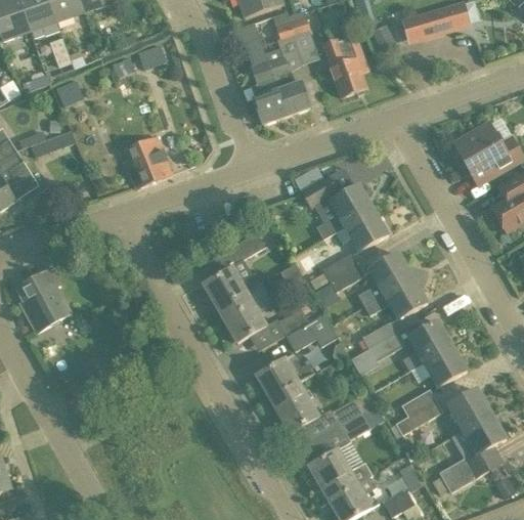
[(0,28),(5,42),(33,32),(20,0),(0,0),(0,28)]
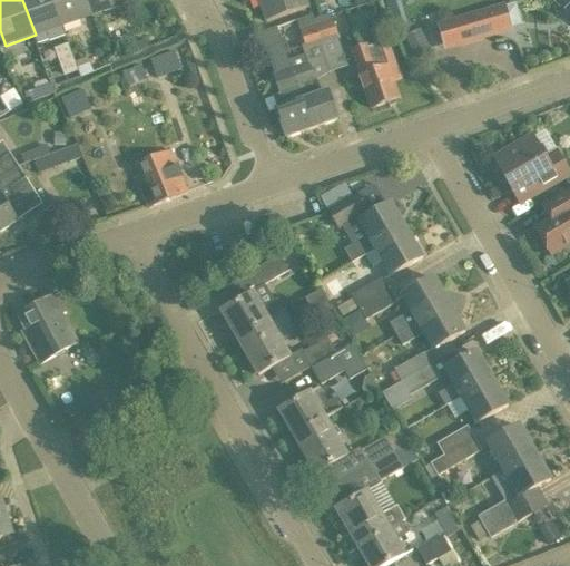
[(22,0),(36,35),(65,25),(56,0),(22,0)]
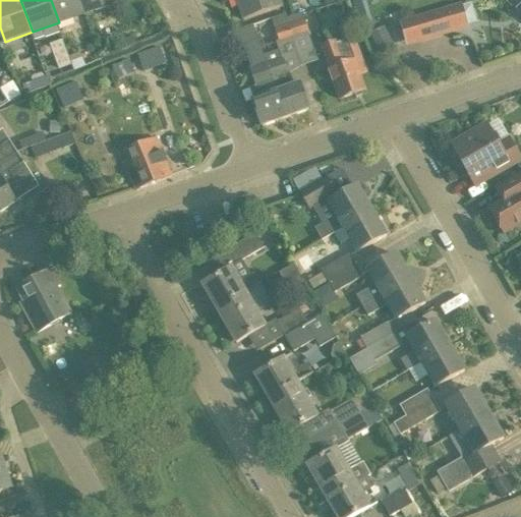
[(51,0),(59,22),(87,13),(81,0),(51,0)]
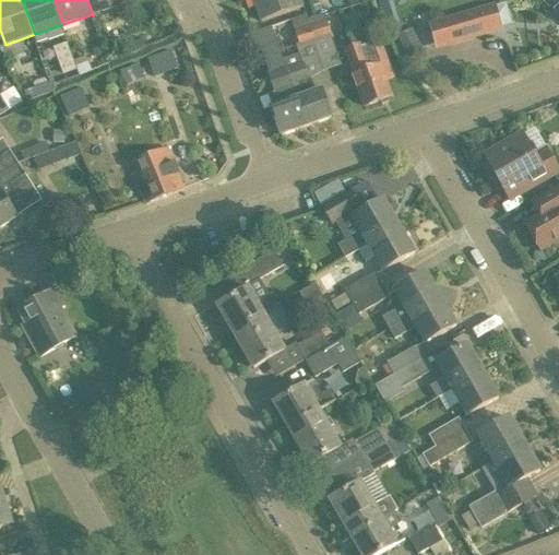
[(87,0),(93,14),(122,4),(120,0),(87,0)]
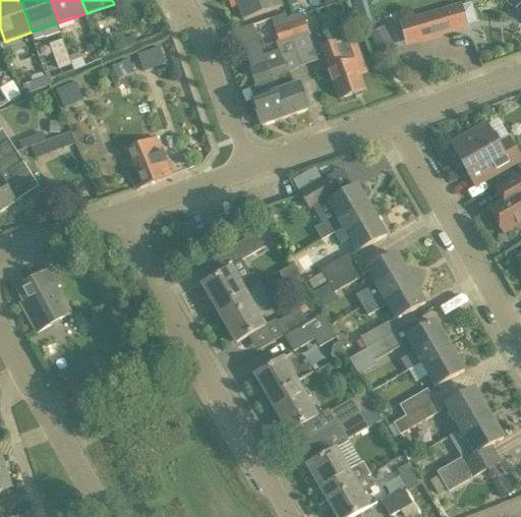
[(238,0),(245,18),(284,5),(282,0),(238,0)]
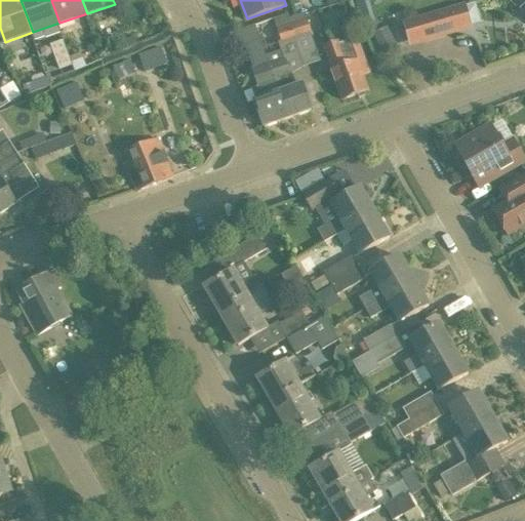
[(409,44),(473,26),(466,0),(402,18),(409,44)]
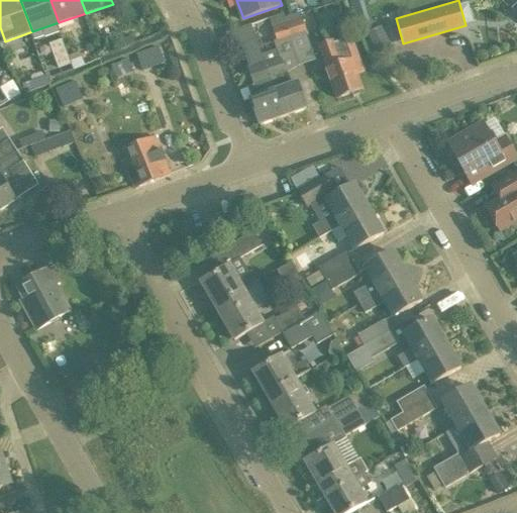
[(269,15),(277,37),(290,32),(284,15),(285,14),(284,10),(269,15)]
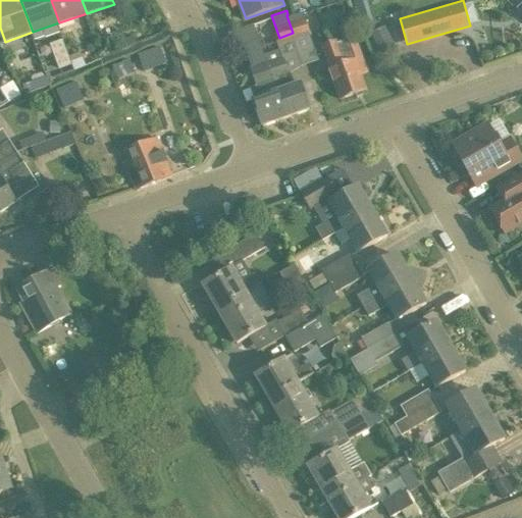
[(286,15),(293,33),(308,28),(303,10),(288,14),(286,15)]
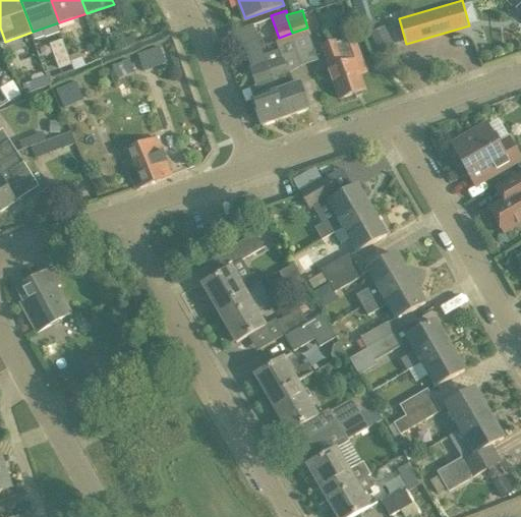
[(232,45),(257,36),(252,21),(227,31),(232,45)]
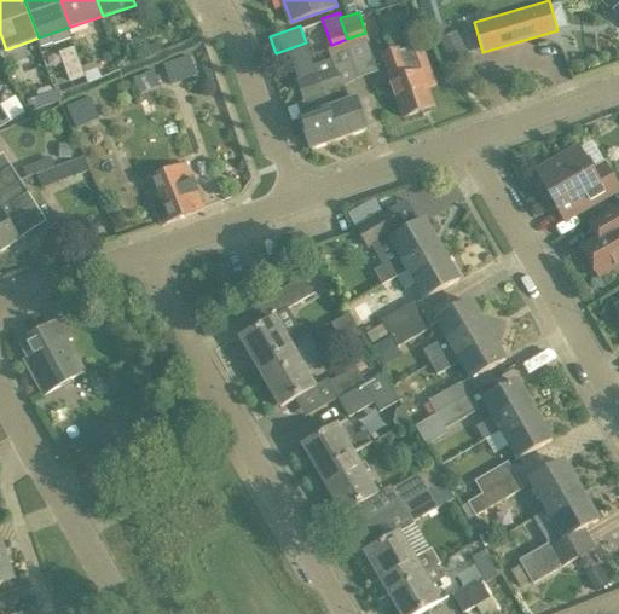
[(455,62),(469,54),(457,30),(441,38),(455,62)]
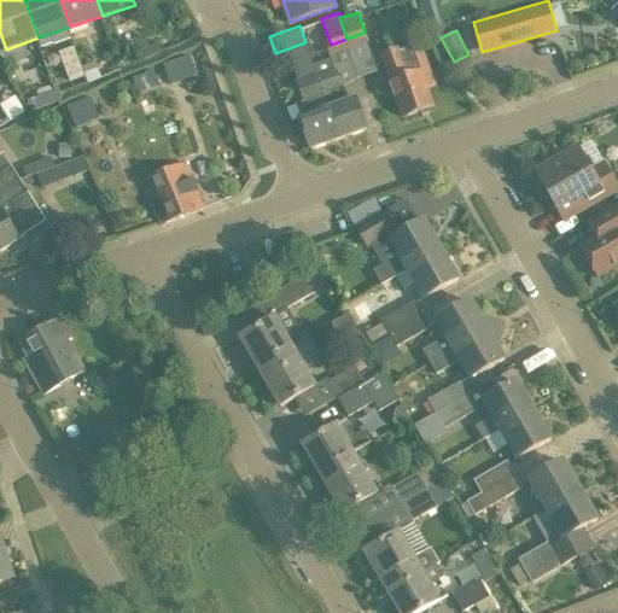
[(73,77),(87,71),(75,41),(60,47),(73,77)]
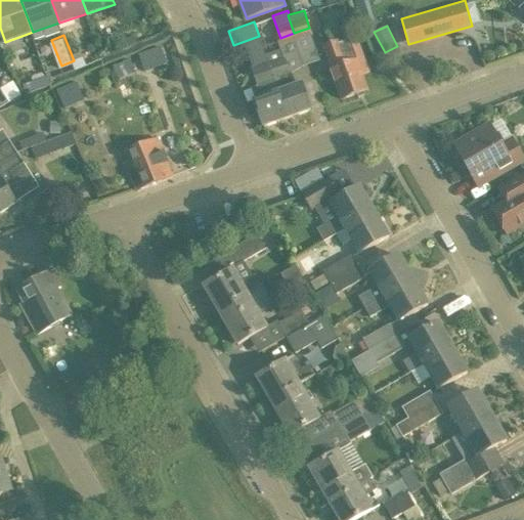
[(343,99),(368,91),(362,75),(369,72),(356,36),(339,42),(325,47),(335,70),(333,71),(343,99)]
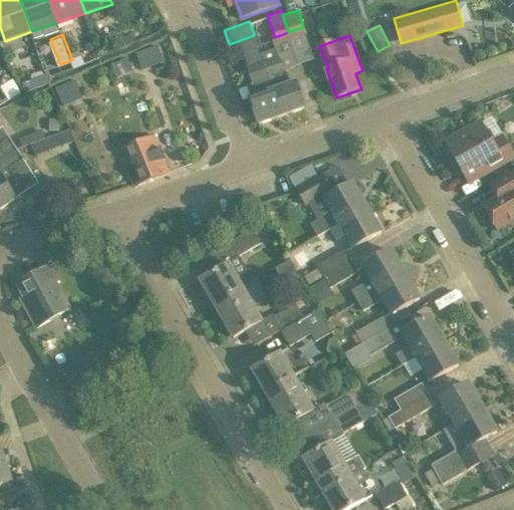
[(270,79),(286,73),(275,37),(256,43),(263,62),(264,62),(270,79)]
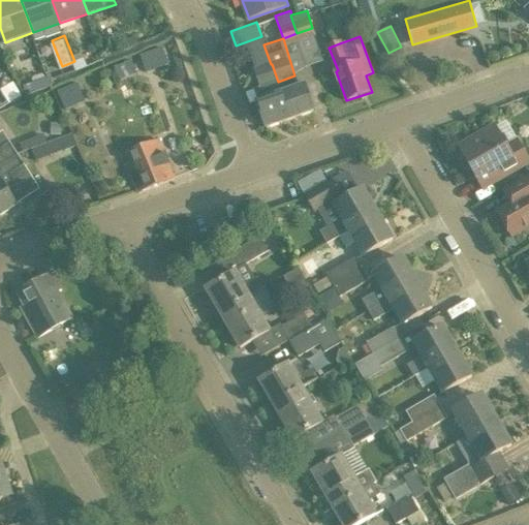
[(145,69),(168,62),(162,43),(138,51),(145,69)]
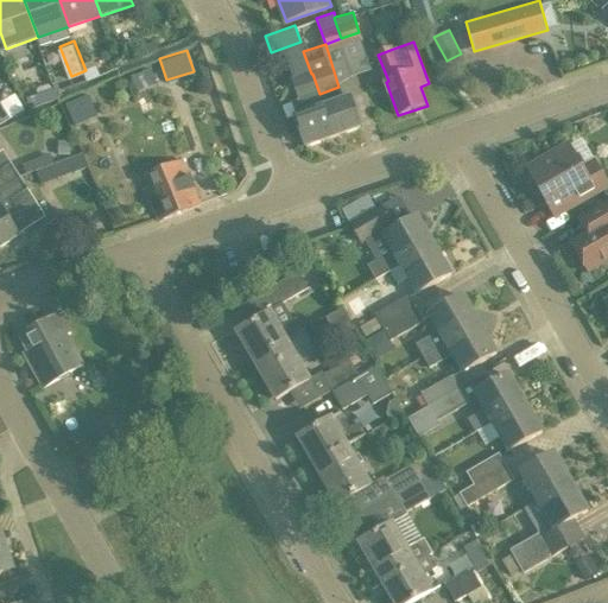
[(144,89),(158,83),(151,67),(137,73),(144,89)]
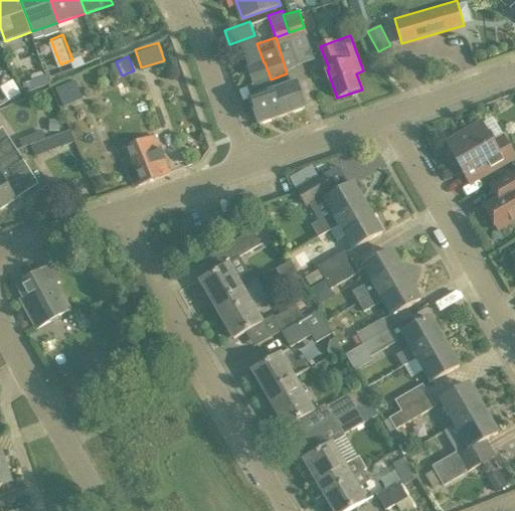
[(255,84),(271,79),(265,62),(264,62),(249,67),(255,84)]
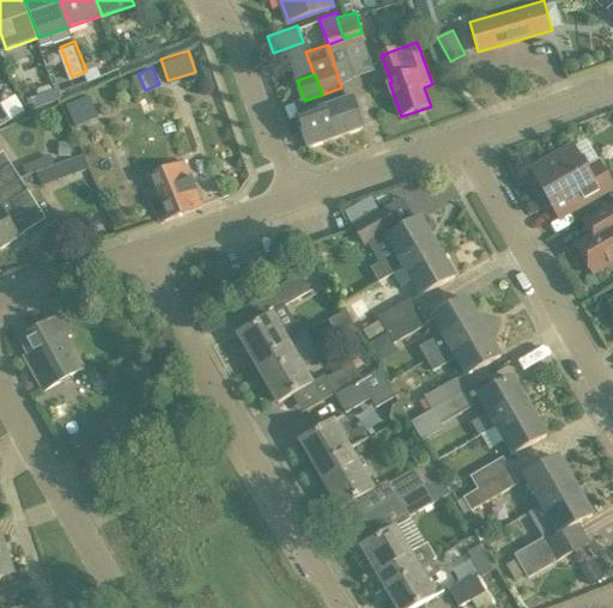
[(76,125),(98,115),(87,91),(65,102),(76,125)]
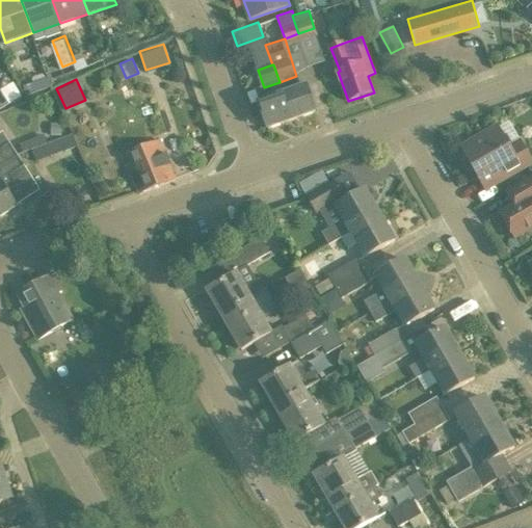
[(284,94),(292,120),(317,110),(309,85),(284,94)]
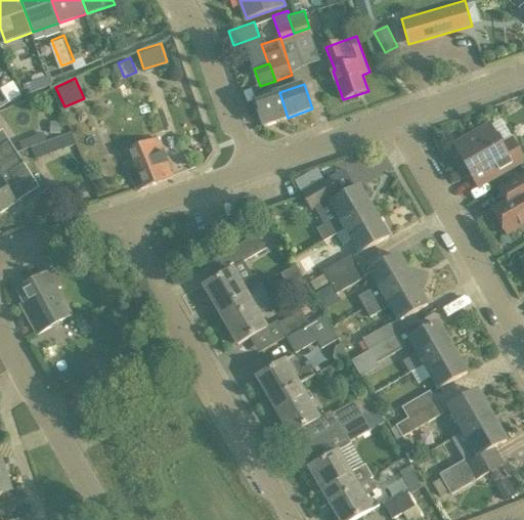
[(263,126),(288,118),(279,92),(255,100),(263,126)]
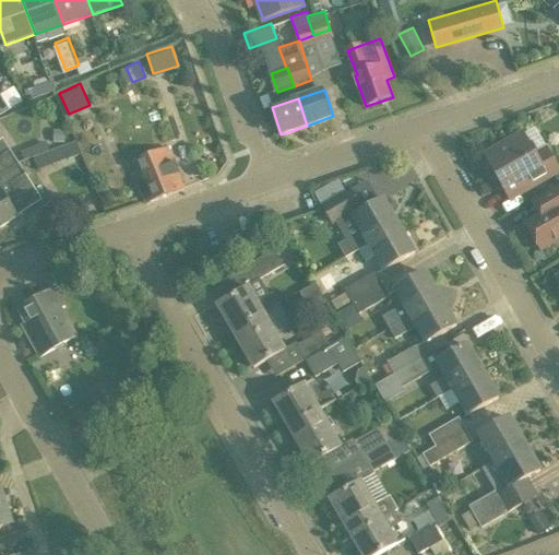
[(534,155),(521,134),(485,155),(511,200),(558,172),(544,149),(534,155)]
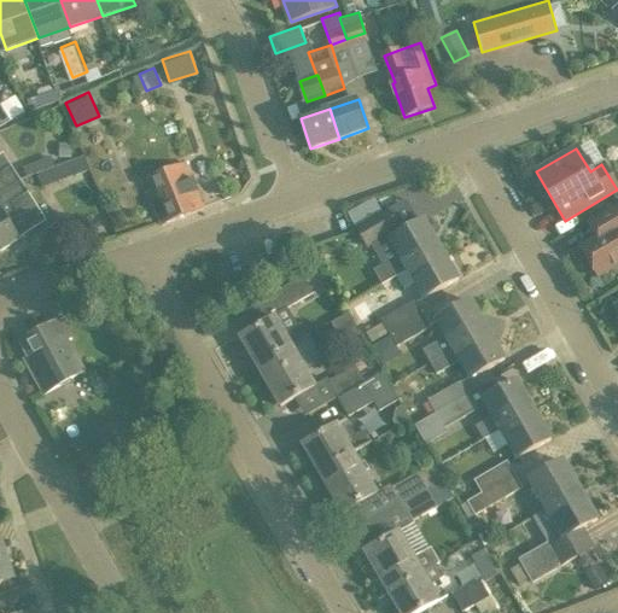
[(0,191),(21,179),(3,152),(0,153),(0,191)]
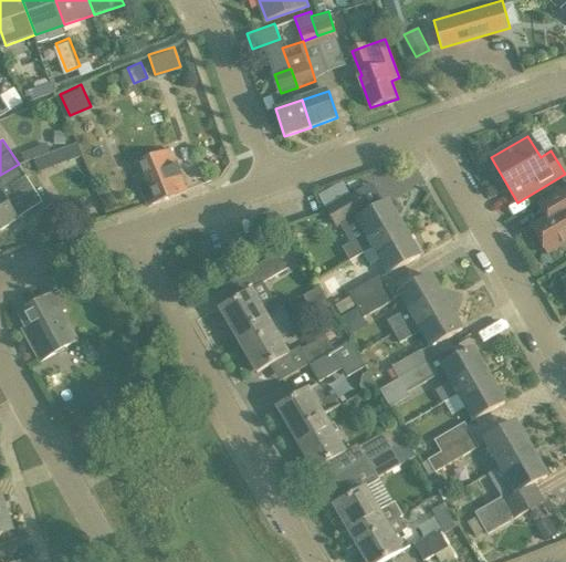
[(61,166),(80,157),(74,144),(55,153),(61,166)]
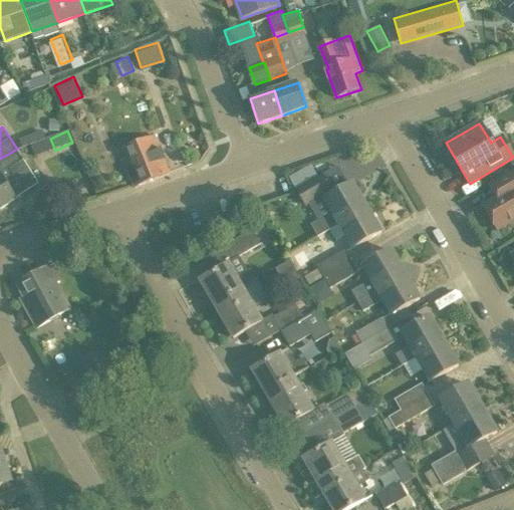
[(135,186),(170,172),(155,135),(119,149),(135,186)]
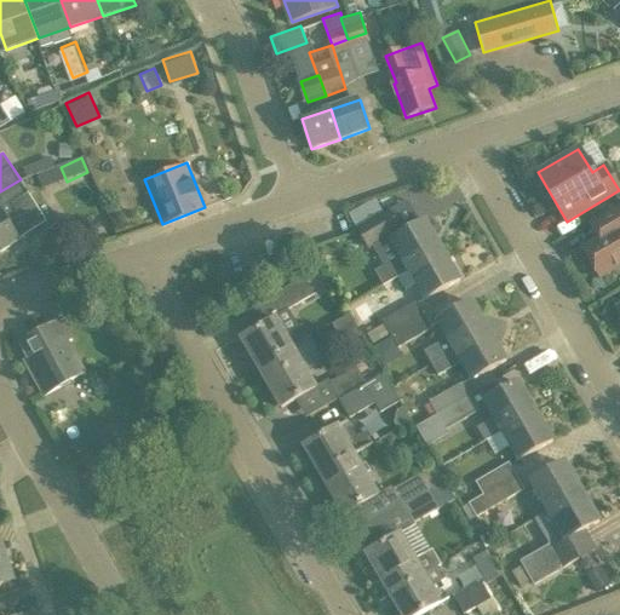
[(21,179),(0,191),(0,251),(19,239),(17,236),(45,218),(21,179)]
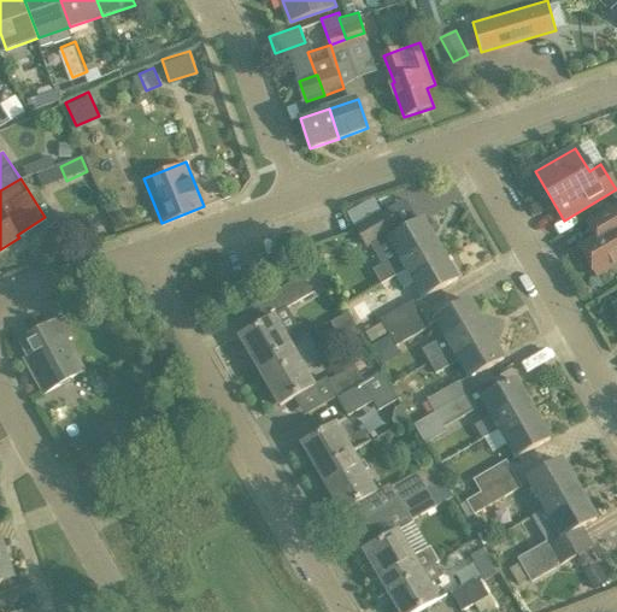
[(616,227),(597,237),(580,247),(597,277),(616,265),(616,198),(604,206),(616,227)]
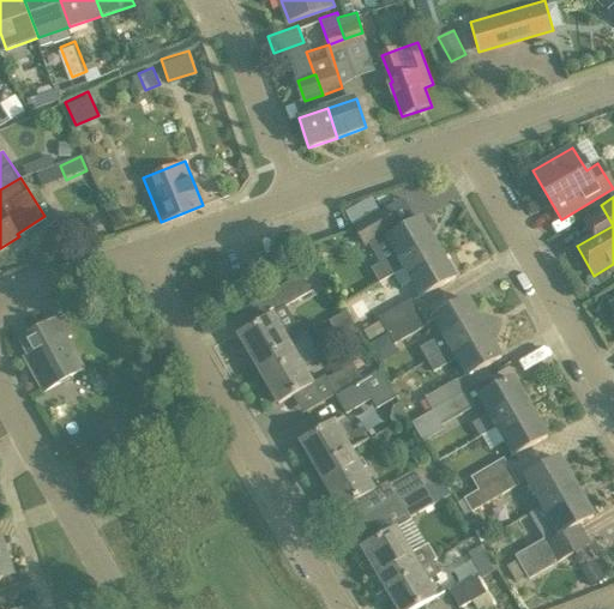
[(366,246),(397,228),(386,210),(355,228),(366,246)]
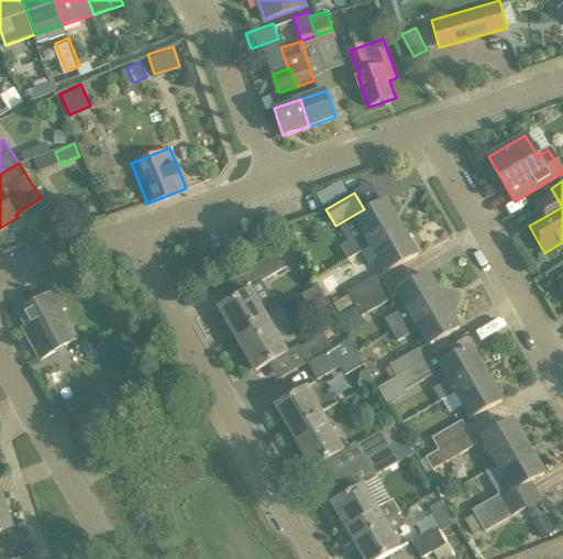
[(403,228),(387,201),(355,220),(363,233),(340,247),(348,260),(362,252),(403,228)]
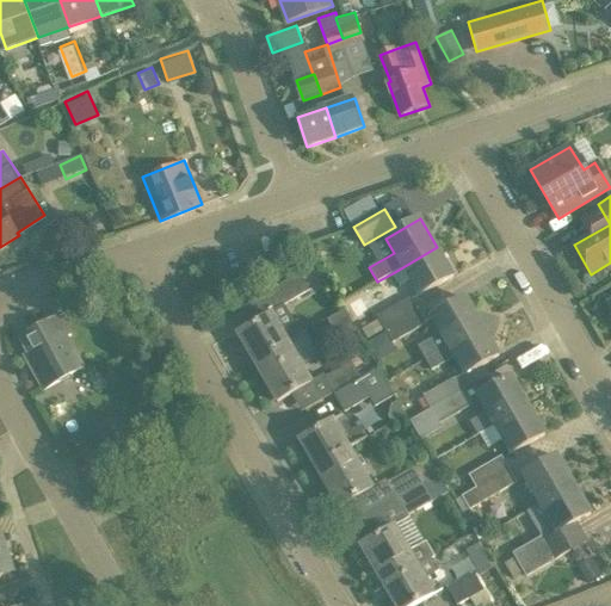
[(437,247),(393,273),(399,283),(408,278),(419,296),(454,277),(437,247)]
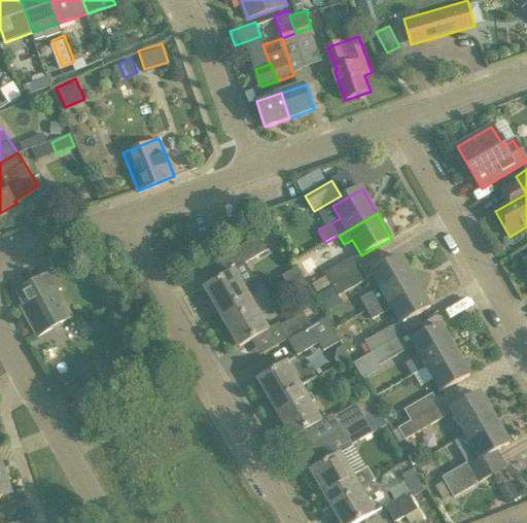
[(244,260),(267,247),(258,233),(236,245),(244,260)]
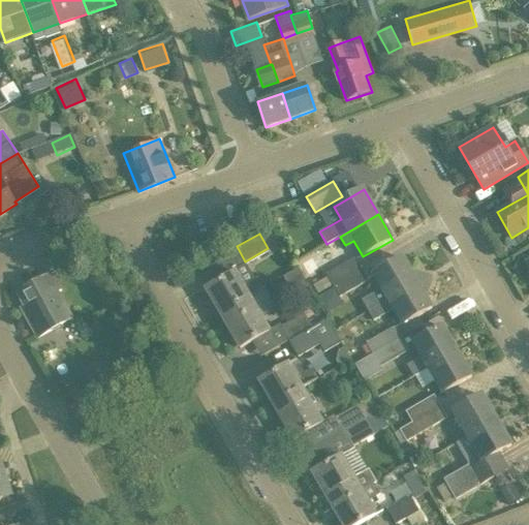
[(309,274),(320,267),(311,252),(300,259),(309,274)]
